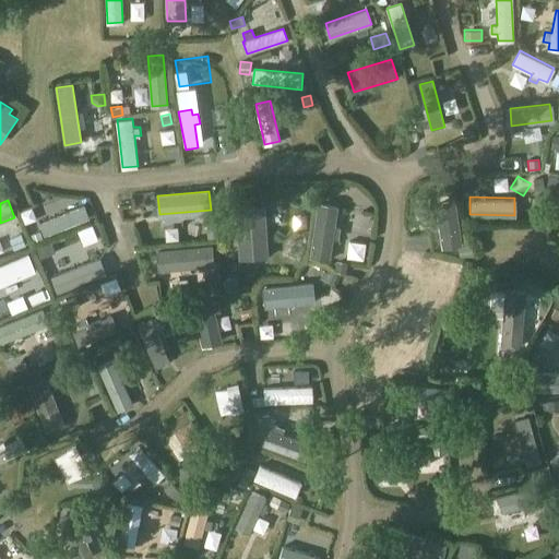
[(436,203),(438,215),(432,215),(435,227),(439,226),(442,248),(461,245),(454,201),(436,203)]
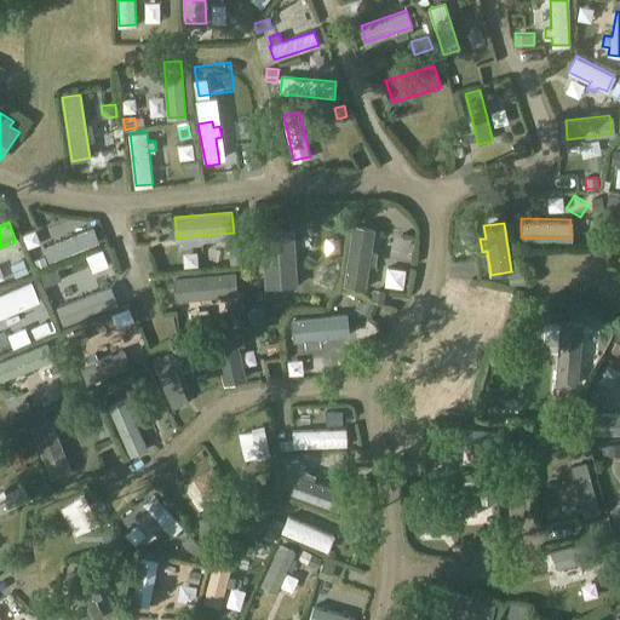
[(49,260),(98,241),(92,227),(44,246),(49,260)]
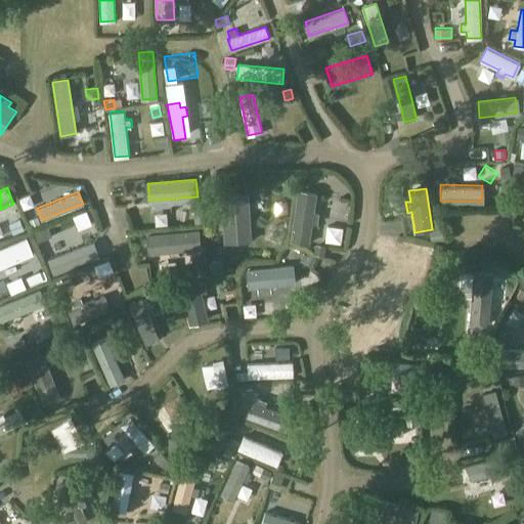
[(318,193),(299,191),(292,242),(310,245),(313,223),(318,224),(319,214),(314,213),(318,193)]
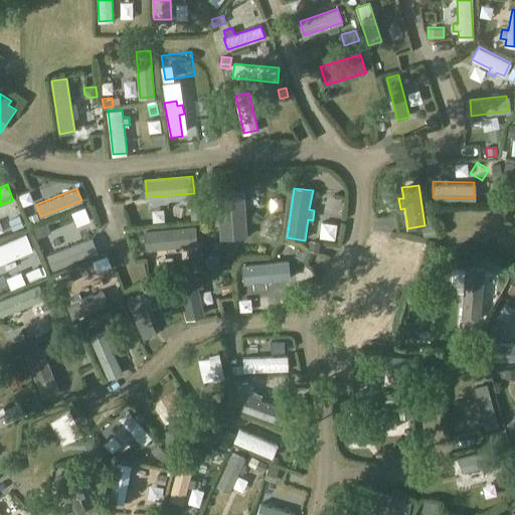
[(219,192),(222,237),(247,236),(245,190),(219,192)]
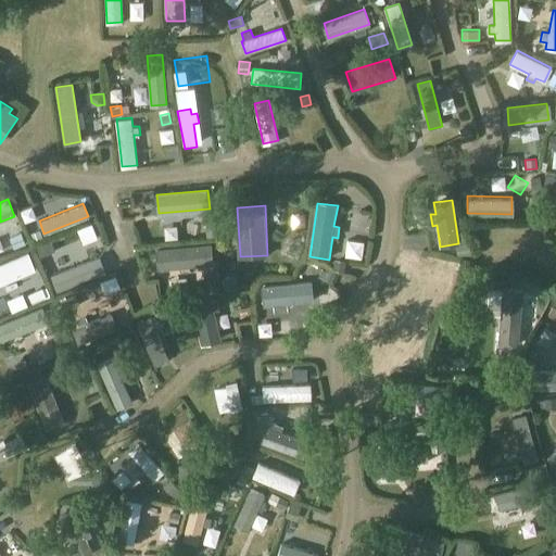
[(213,220),(201,222),(203,236),(214,235),(213,220)]
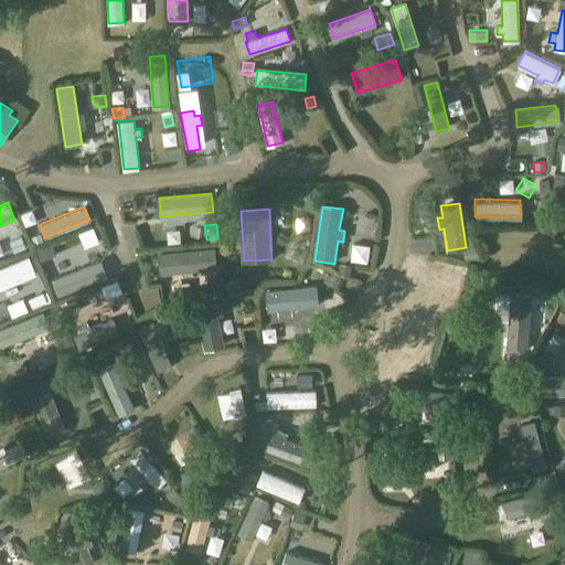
[(31,237),(34,245),(44,241),(41,233),(31,237)]
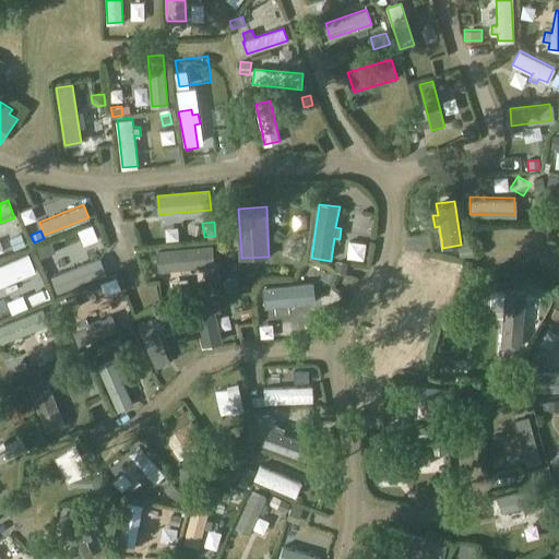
[(11,238),(15,249),(25,245),(21,234),(11,238)]
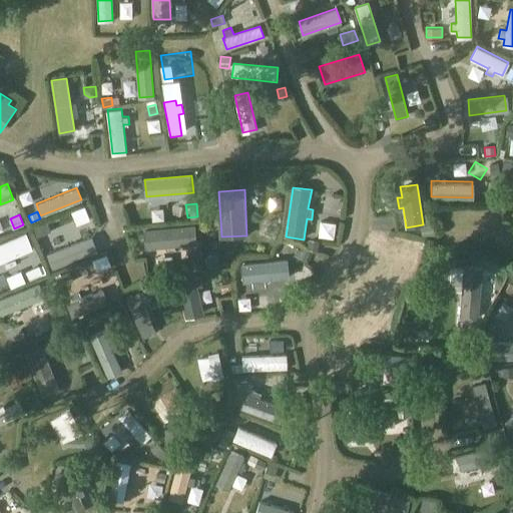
[(47,222),(34,227),(37,236),(51,231),(47,222)]
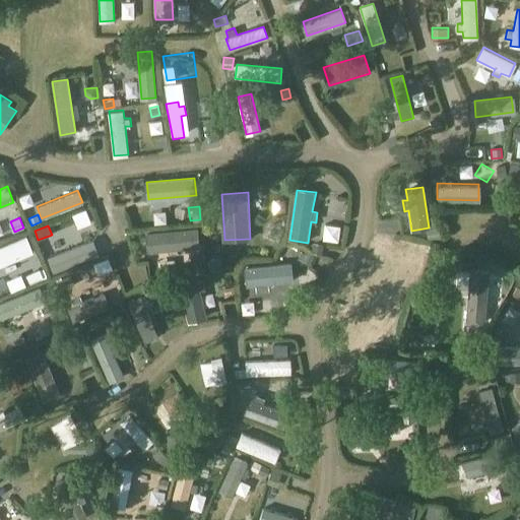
[(437,228),(427,229),(429,238),(438,237),(437,228)]
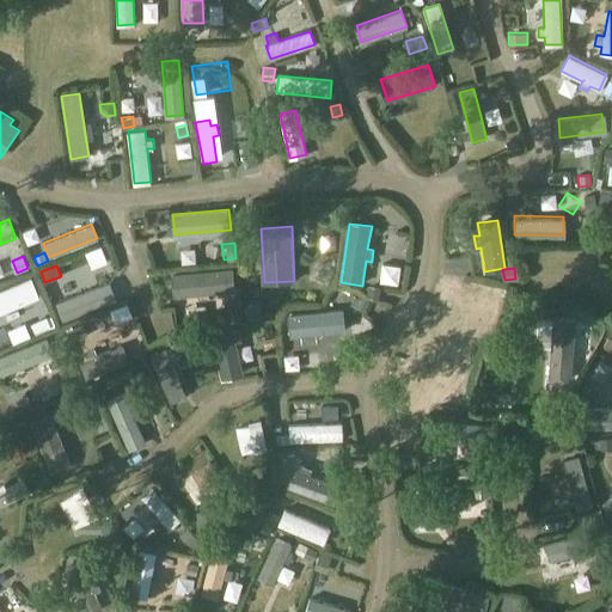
[(234,289),(232,269),(172,275),(175,295),(234,289)]
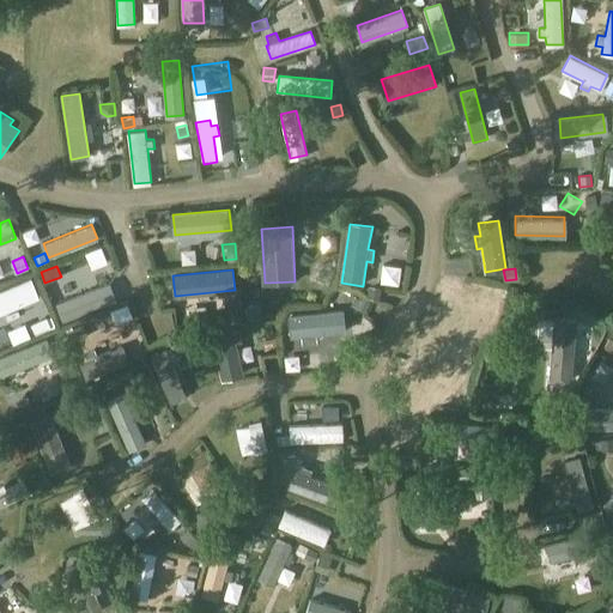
[(31,278),(0,291),(0,313),(40,296),(31,278)]
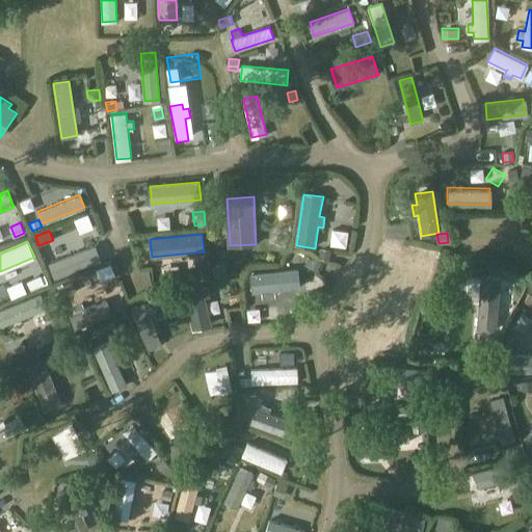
[(95,244),(49,263),(55,277),(101,260),(95,244)]
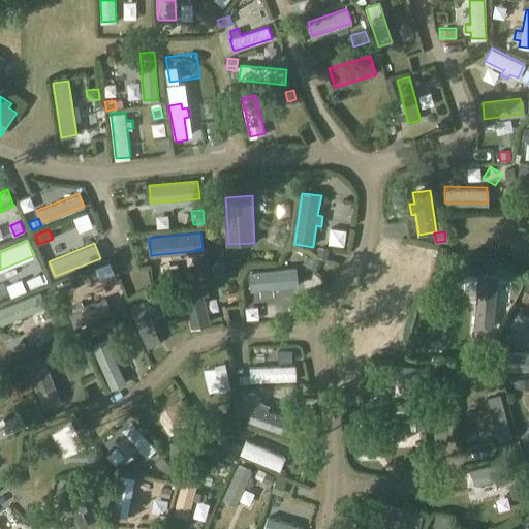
[(414,270),(426,252),(416,246),(404,263),(414,270)]
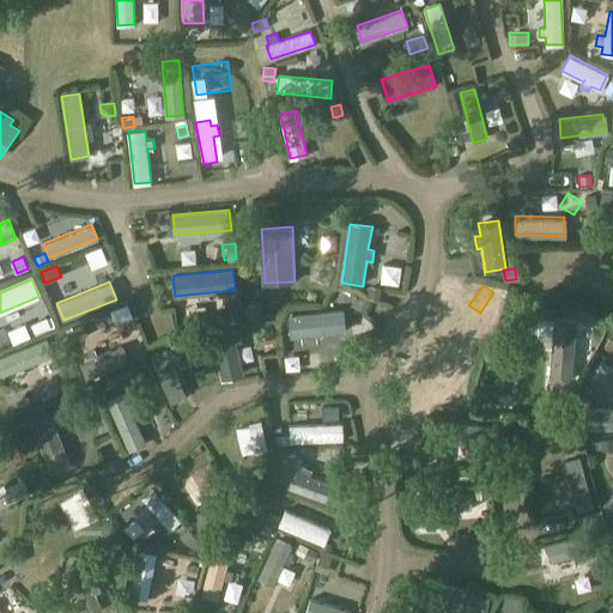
[(382,287),(370,286),(369,297),(381,298),(382,287)]
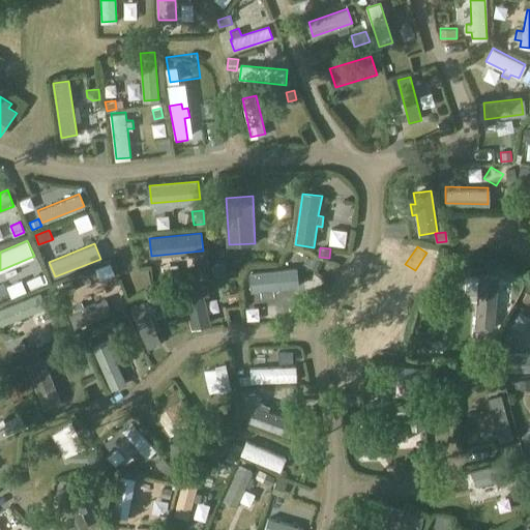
[(308,256),(304,263),(316,270),(321,262),(308,256)]
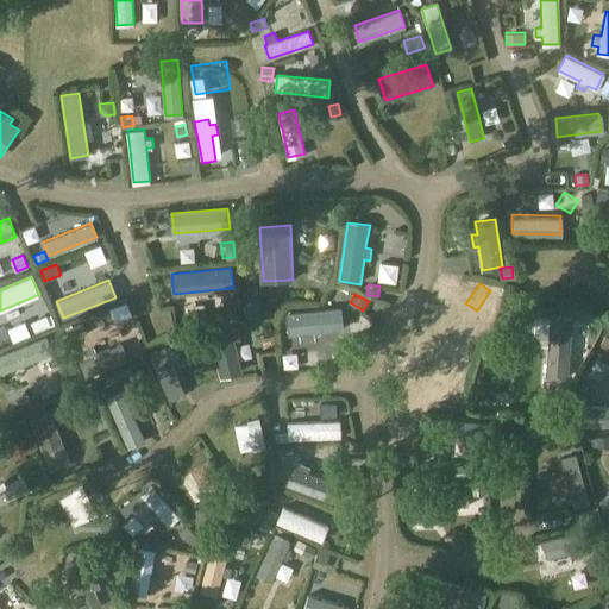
[(23,316),(48,307),(43,295),(19,305),(23,316)]
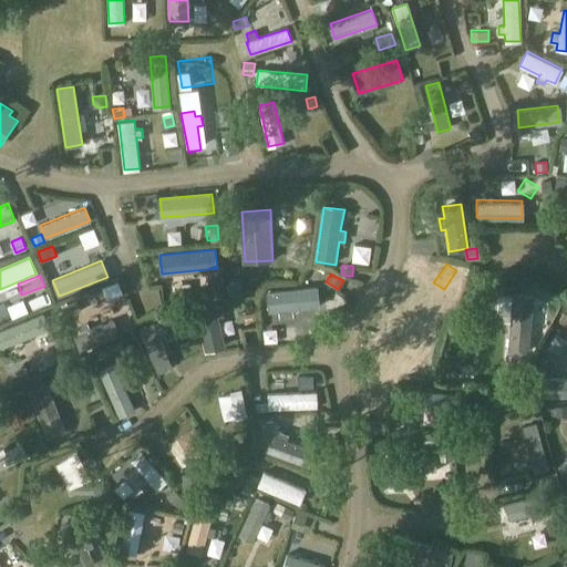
[(207,292),(219,292),(218,278),(206,279),(207,292)]
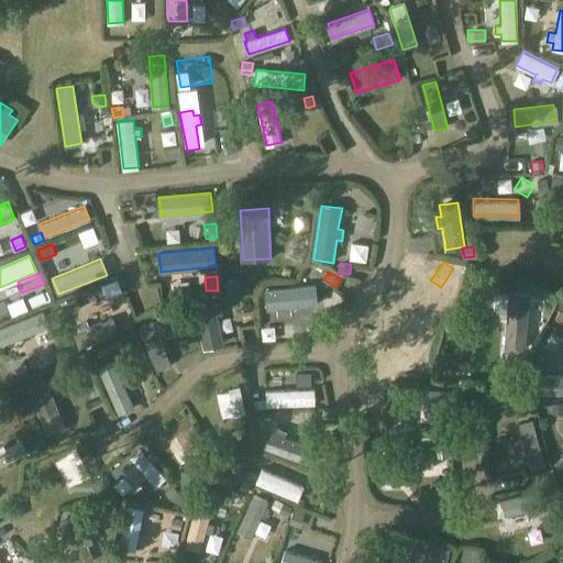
[(239,291),(239,279),(225,279),(227,293),(239,291)]
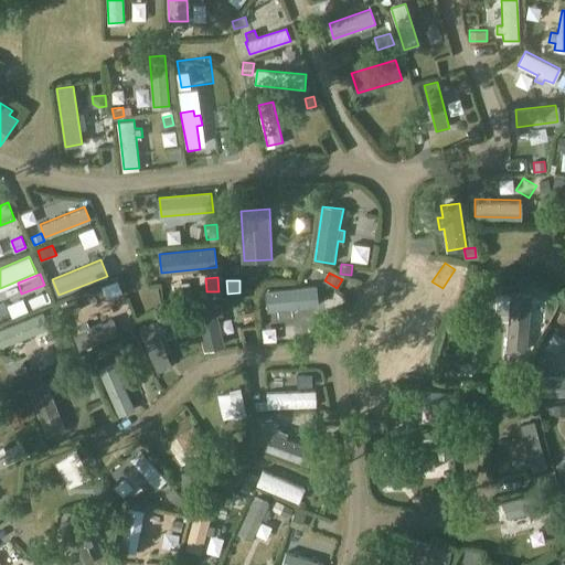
[(279,316),(292,315),(291,307),(318,305),(316,286),(266,290),(268,309),(278,309),(279,316)]
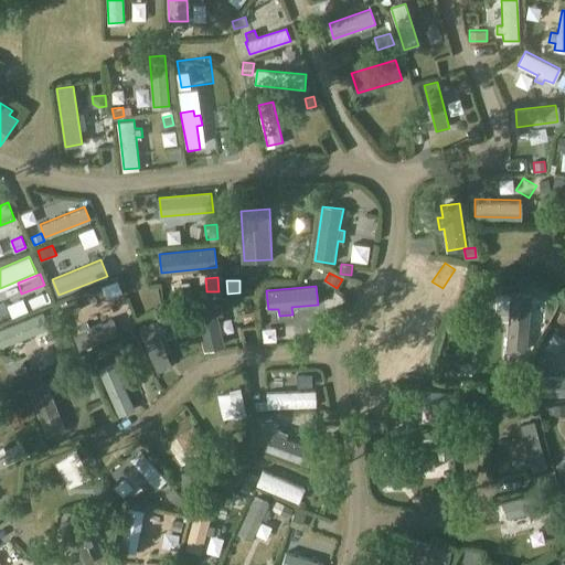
[(510,315),(508,348),(526,349),(531,292),(512,291),(512,294),(510,315)]
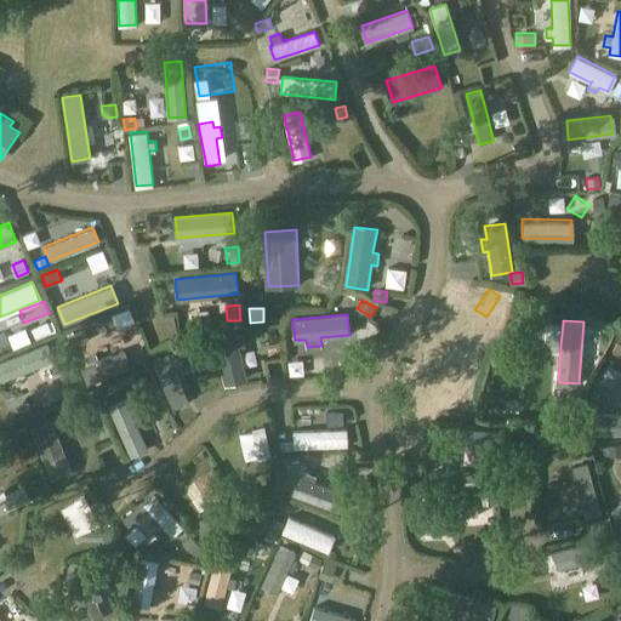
[(84,329),(66,336),(70,348),(89,340),(84,329)]
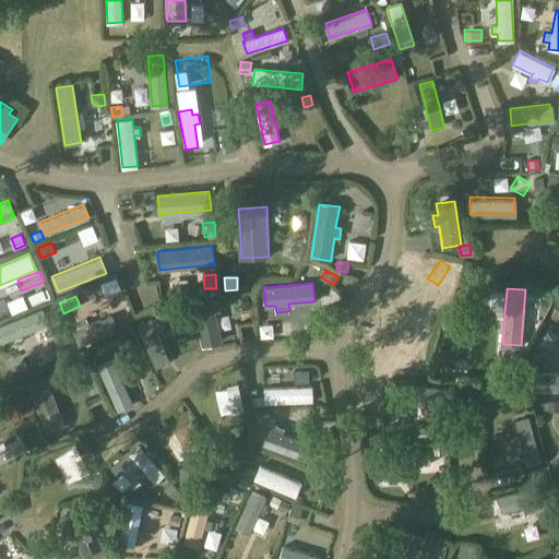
[(223,341),(212,296),(193,300),(203,345),(223,341)]
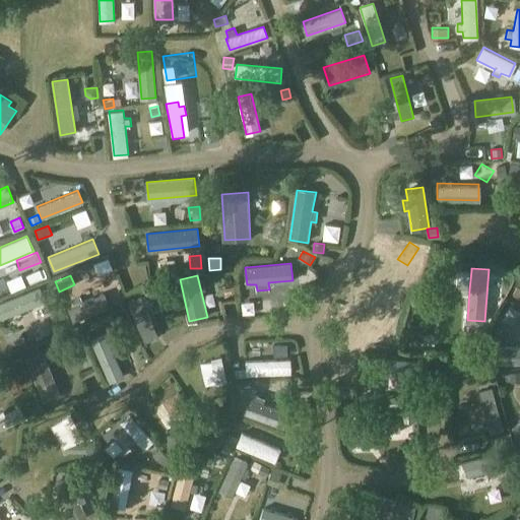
[(0,293),(8,289),(5,280),(0,282),(0,293)]
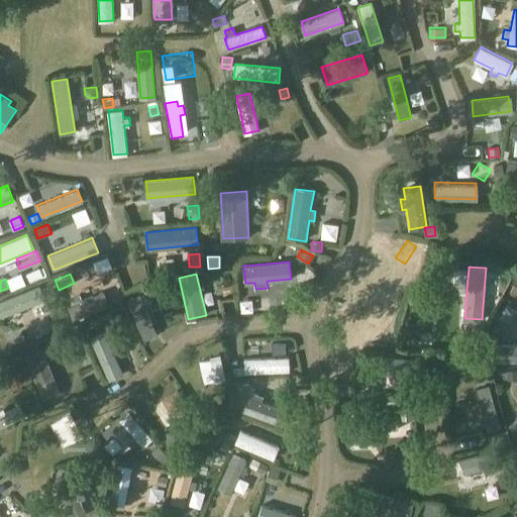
[(164,291),(174,287),(170,279),(160,283),(164,291)]
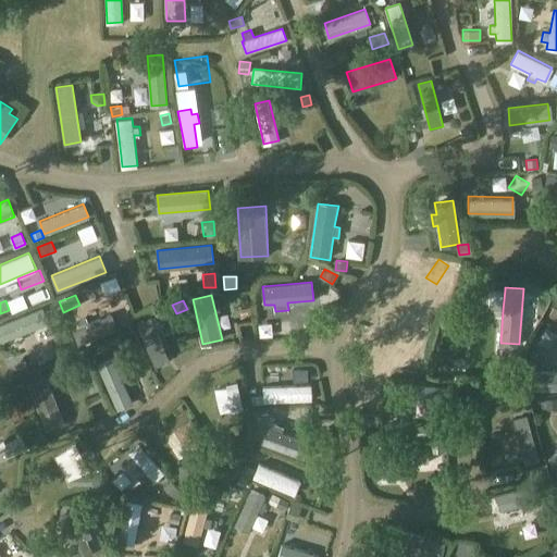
[(48,323),(42,309),(0,325),(0,335),(2,342),(48,323)]
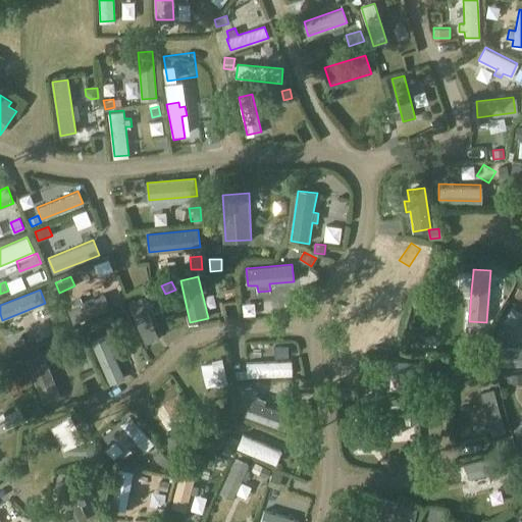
[(110,308),(104,295),(68,310),(73,322),(110,308)]
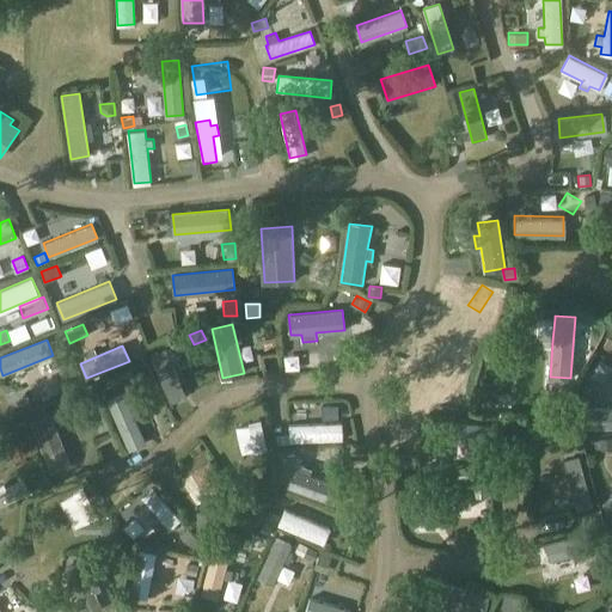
[(166,348),(152,354),(171,402),(185,396),(166,348)]
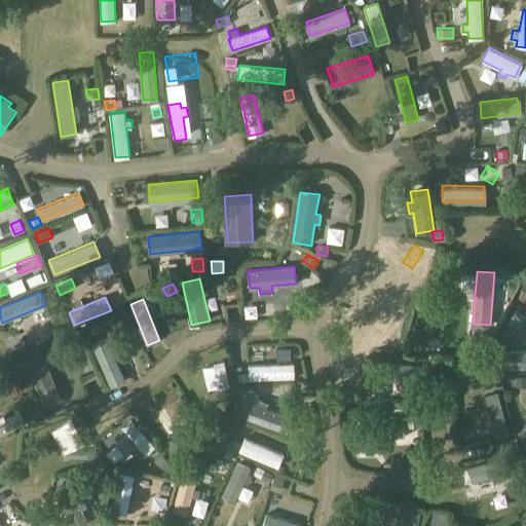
[(410,327),(411,343),(429,341),(428,326),(410,327)]
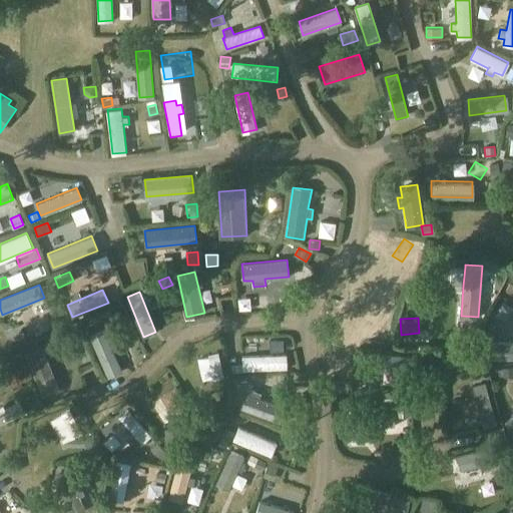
[(484,337),(497,337),(497,328),(484,328),(484,337)]
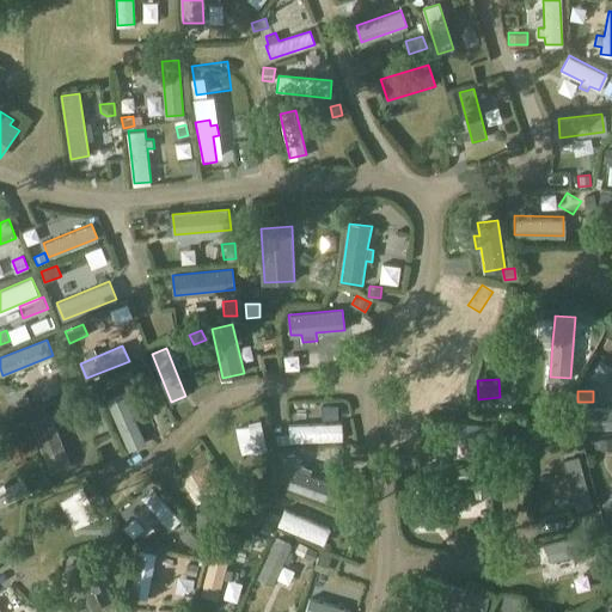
[(147,444),(127,395),(109,402),(129,451),(147,444)]
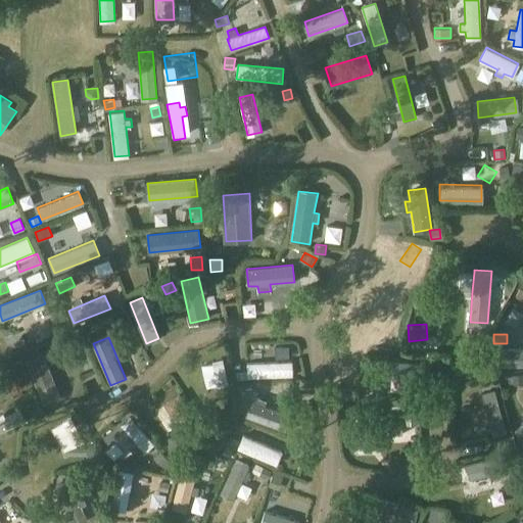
[(522,364),(522,350),(497,351),(497,365),(522,364)]
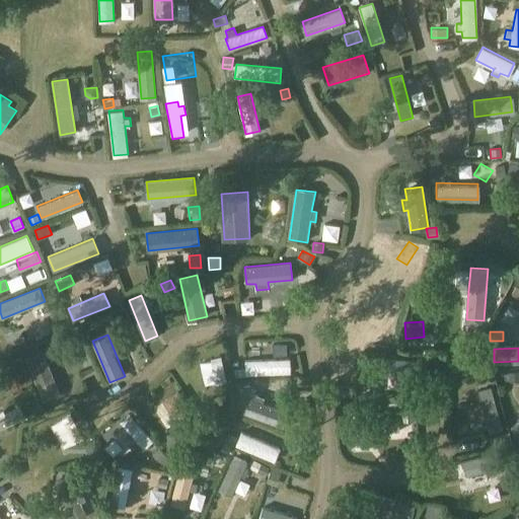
[(45,399),(61,392),(43,350),(26,356),(45,399)]
